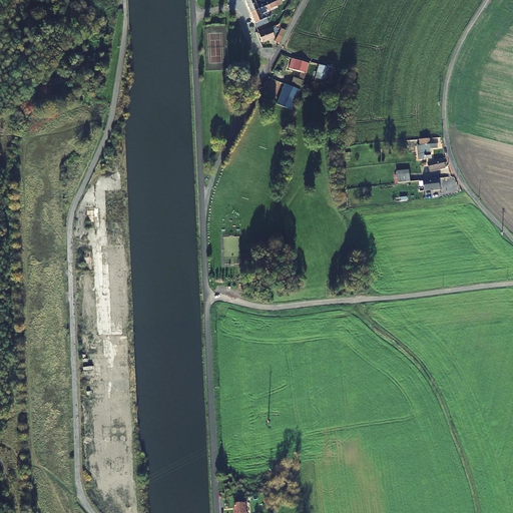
[(243,0),(249,13),(273,3),(275,2),(279,0),(265,0),(261,2),(259,0),(243,0)]
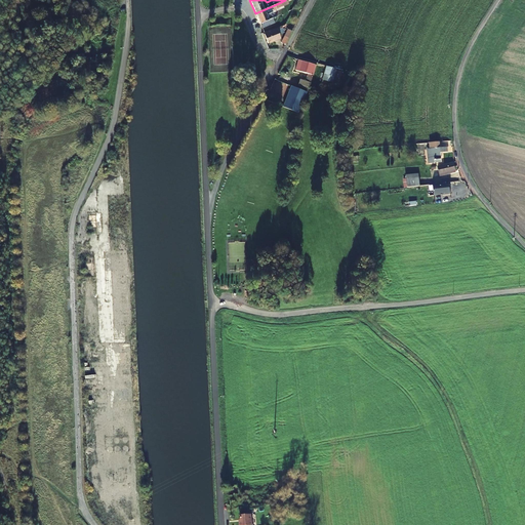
[(272,11),(280,7),(283,6),(281,2),(279,3),(255,13),(260,25),(269,21),(267,15),(271,13),(272,11)]
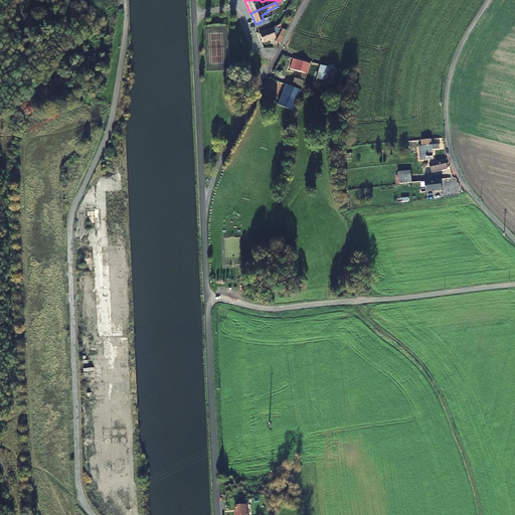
[(264,20),(255,24),(254,24),(256,27),(267,23),(266,19),(264,20)]
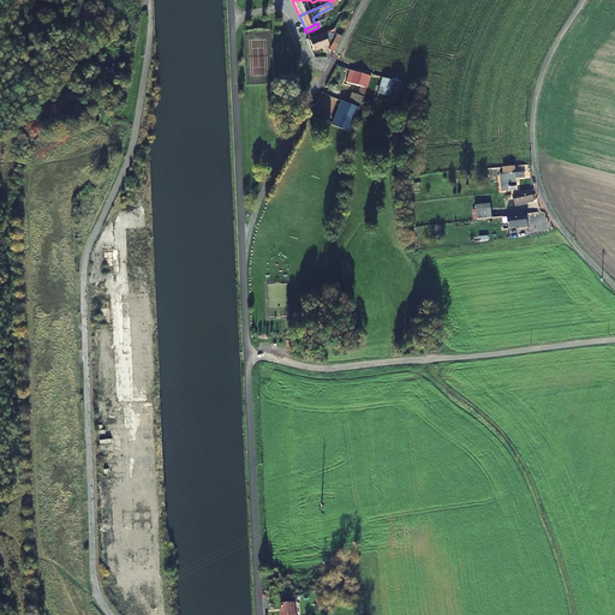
[(306,40),(312,53),(315,52),(315,51),(329,45),(326,35),(330,33),(329,31),(306,40)]
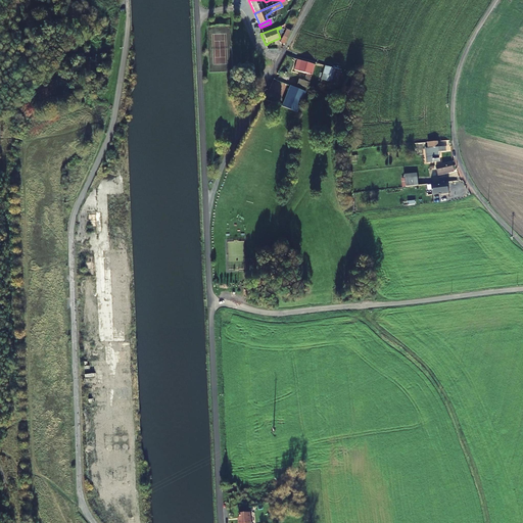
[(285,44),(291,31),(287,29),(281,42),(285,44)]
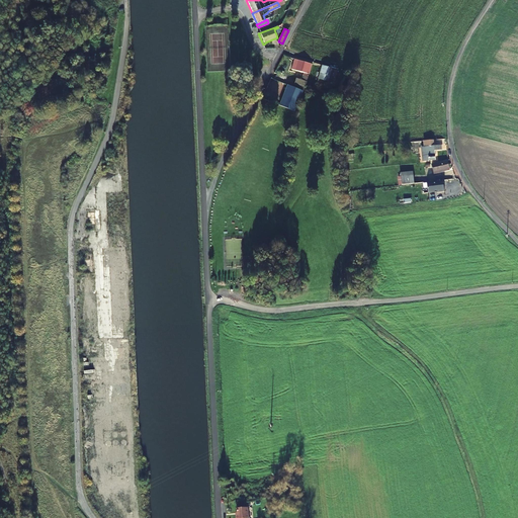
[(295,77),(293,86),(288,84),(286,84),(303,91),(305,85),(306,84),(307,84),(312,63),(294,58),(292,69),(304,71),(301,78),(295,77)]
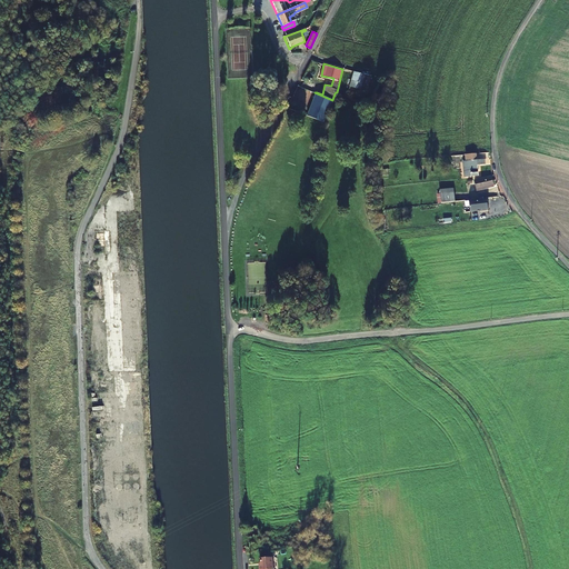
[(363,75),(355,72),(351,86),(356,88),(360,89),(361,86),(368,88),(371,76),(367,75),(367,73),(365,73),(363,75)]
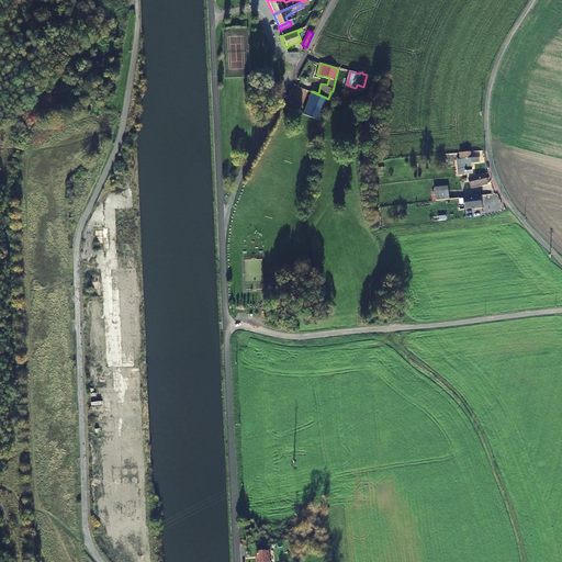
[(311,91),(303,113),(321,120),(328,99),(311,91)]
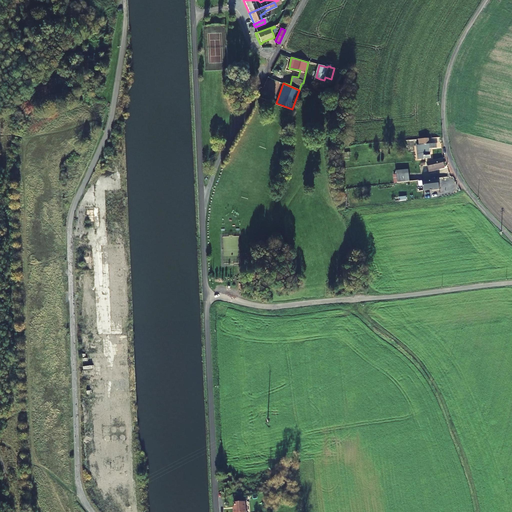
[(417,160),(431,159),(430,149),(437,149),(436,144),(429,145),(429,138),(418,139),(419,146),(416,146),(417,160)]
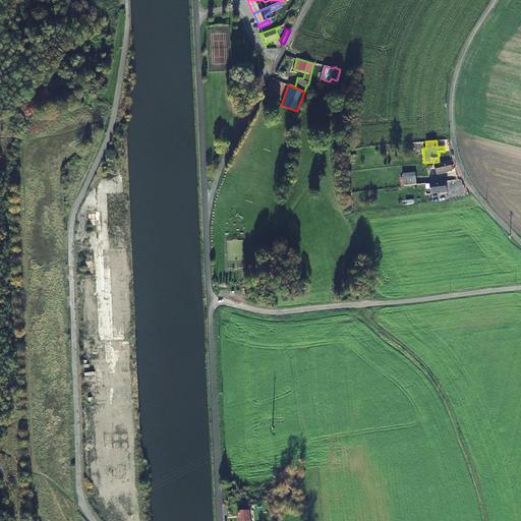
[(451,162),(441,165),(442,172),(453,169),(451,162)]
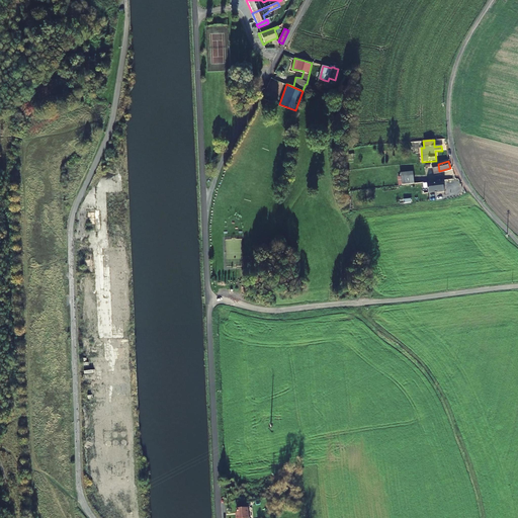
[(401,176),(402,183),(414,182),(413,175),(401,176)]
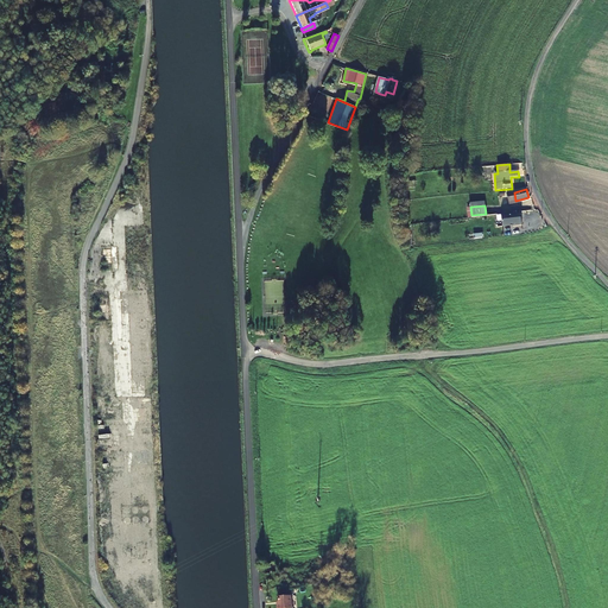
[(521,211),(502,214),(505,227),(514,226),(514,227),(524,225),(521,211)]
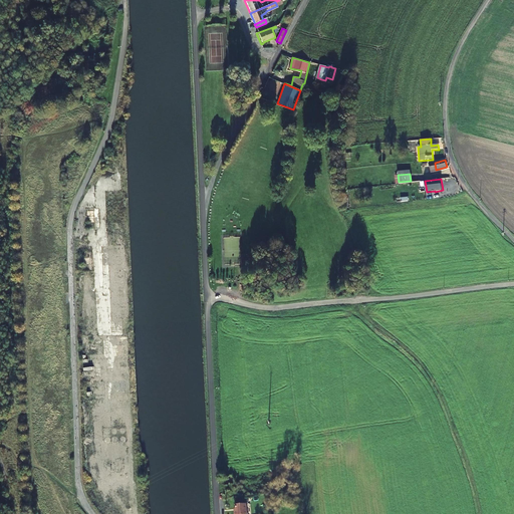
[(234,513),(246,513),(246,502),(235,503),(235,510),(234,510),(234,513)]
